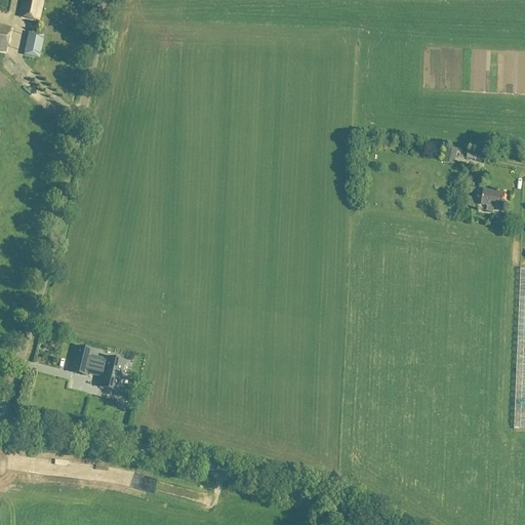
[(39,23),(44,0),(23,0),(18,17),(39,23)]
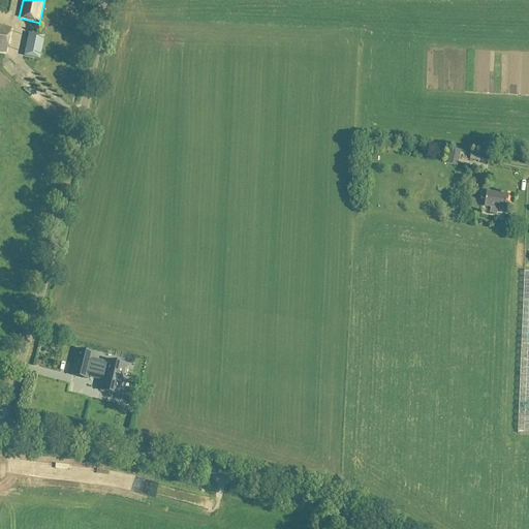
[(0,51),(7,53),(13,29),(0,25),(0,51)]
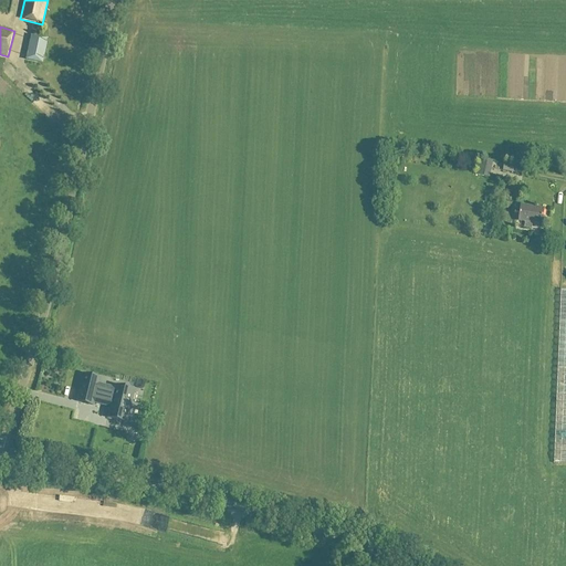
[(42,63),(48,39),(31,35),(25,60),(42,63)]
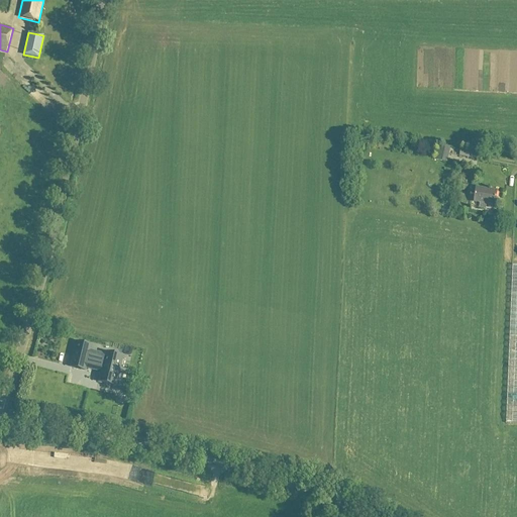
[(438,144),(435,160),(446,162),(449,146),(438,144)]
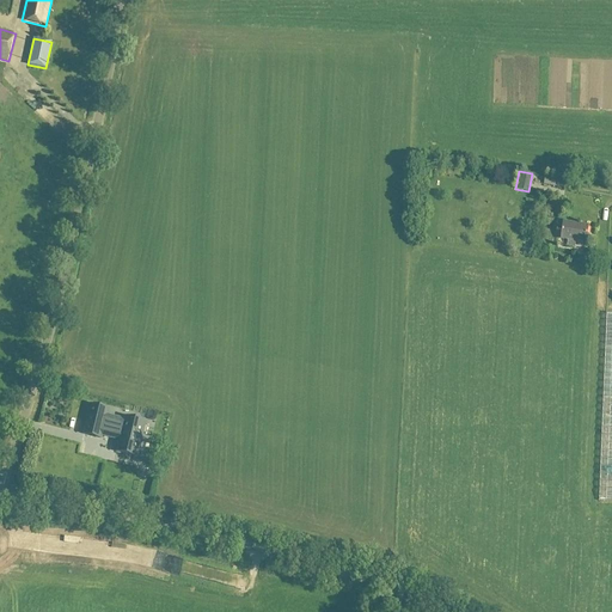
[(546,177),(545,185),(563,189),(565,181),(546,177)]
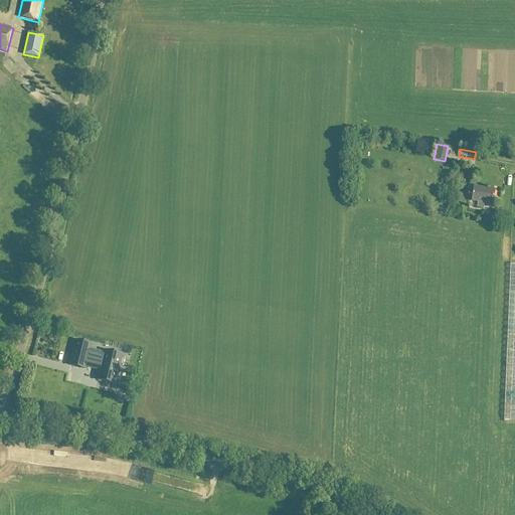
[(475,187),(473,201),(478,201),(478,207),(484,208),(485,202),(494,204),(496,190),(475,187)]
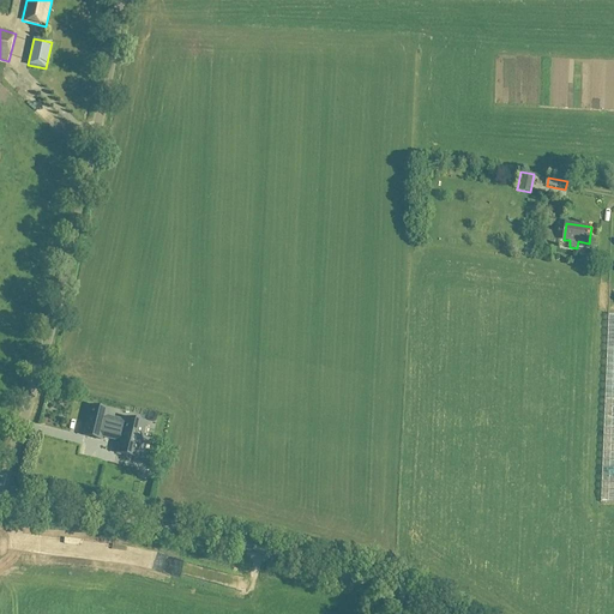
[(613,314),(608,314),(601,503),(613,503),(613,314)]
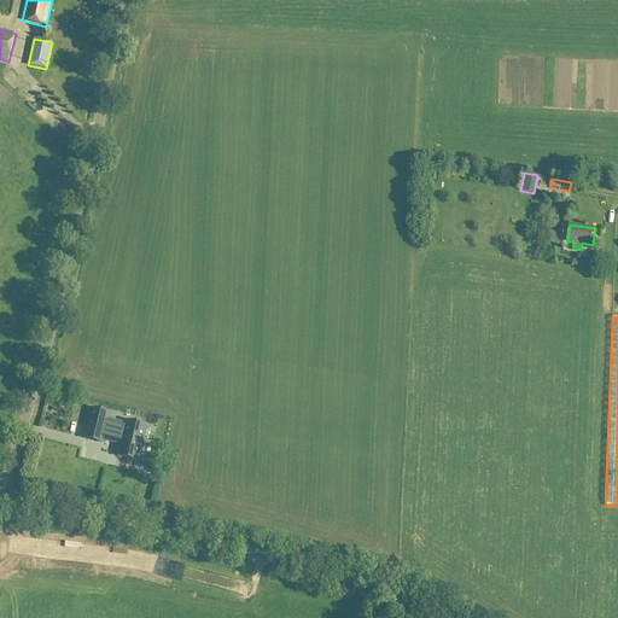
[(146,426),(126,421),(124,424),(106,420),(109,413),(91,409),(83,438),(101,443),(101,439),(120,444),(116,456),(138,461),(146,426)]
